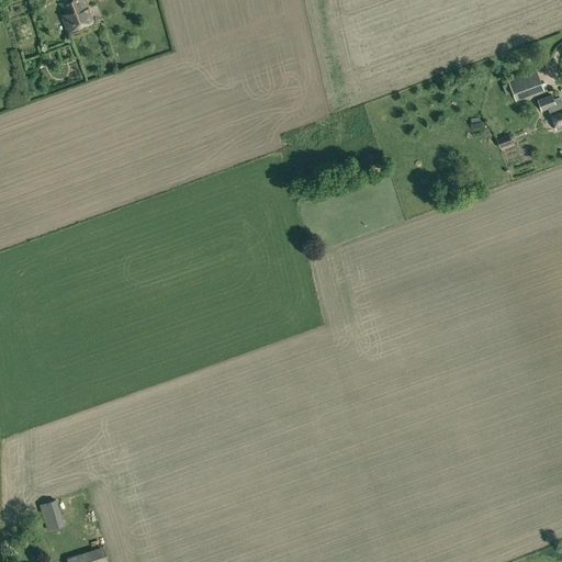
[(62,15),(67,31),(92,21),(85,0),(59,0),(65,14),(62,15)]
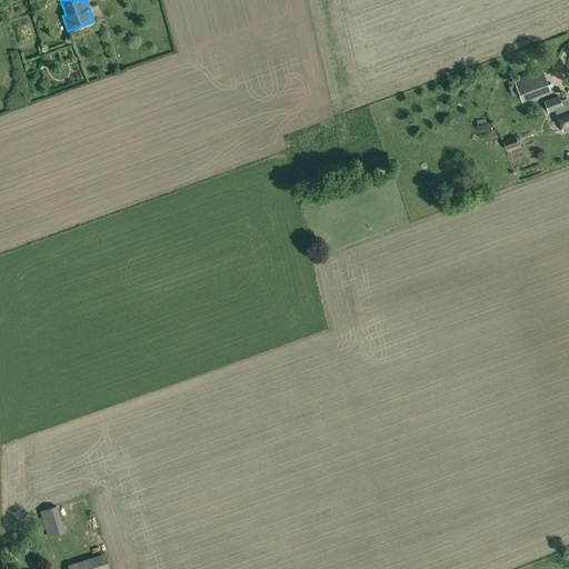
[(98,21),(106,19),(103,7),(96,8),(98,21)]
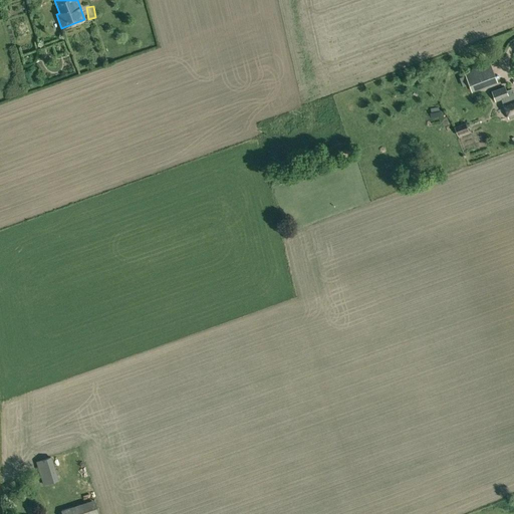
[(464,72),(472,92),(498,82),(491,62),(464,72)]
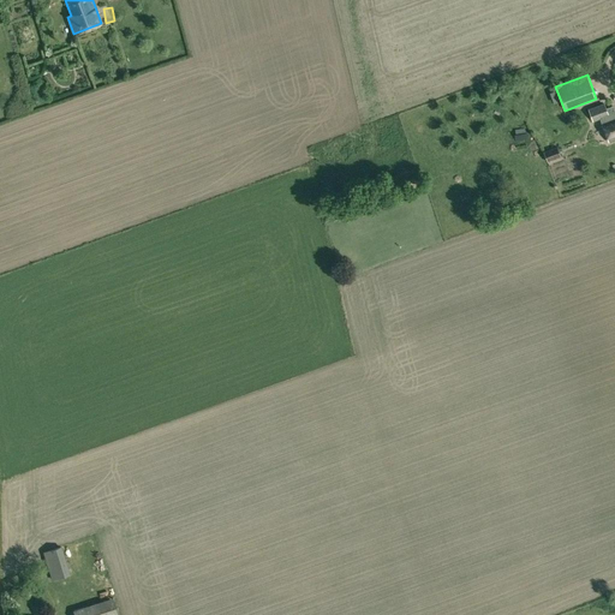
[(599,118),(609,142),(614,139),(614,115),(614,117),(611,107),(605,109),(603,103),(589,109),(593,120),(599,118)]
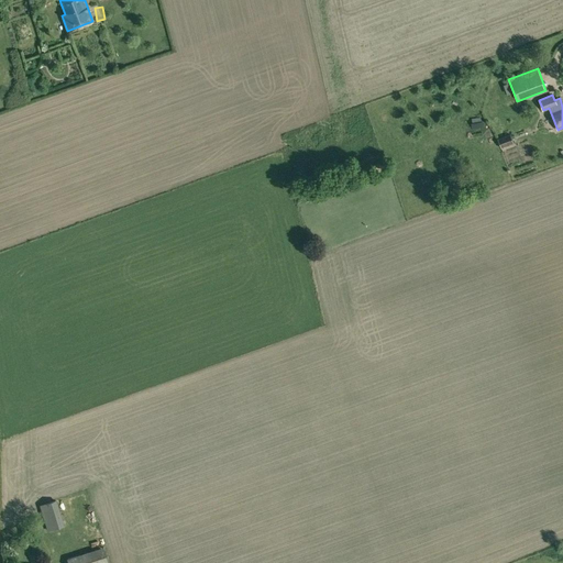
[(497,139),(500,147),(514,143),(510,134),(497,139)]
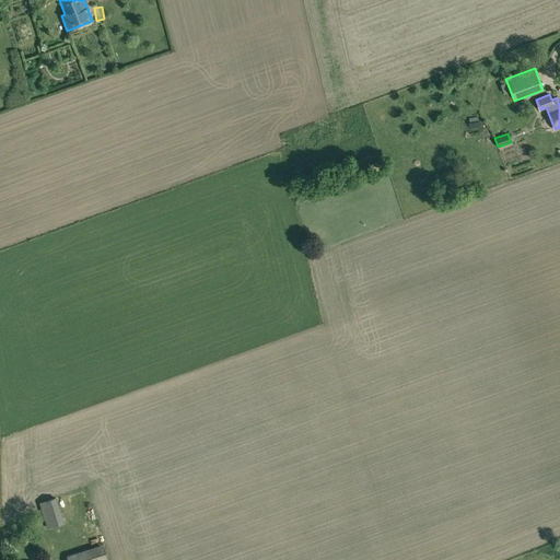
[(39,502),(47,528),(63,523),(56,498),(39,502)]
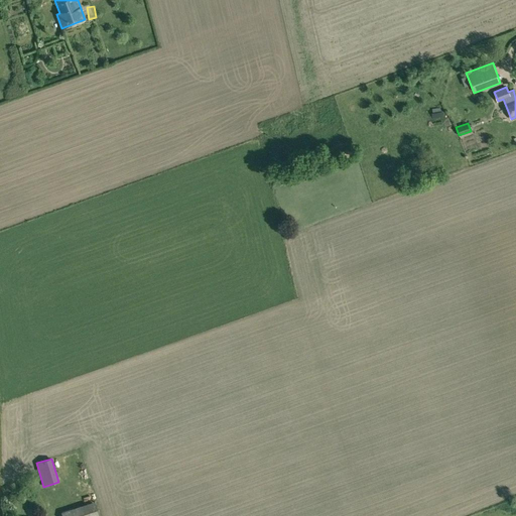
[(99,515),(95,501),(61,512),(62,515),(99,515)]
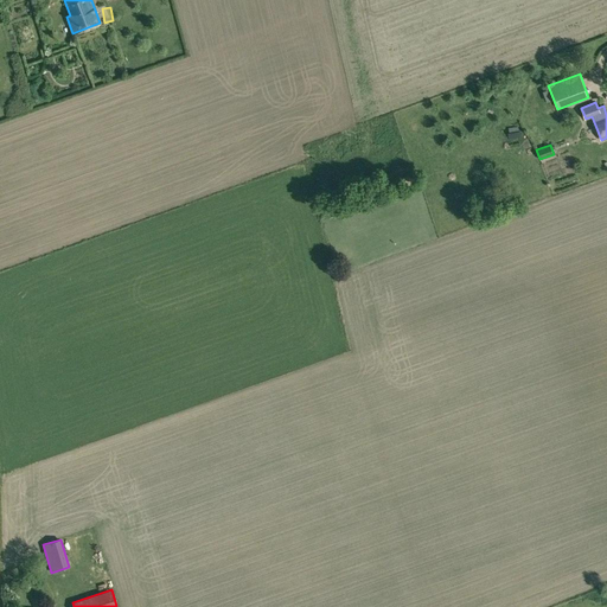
All buildings are outlined.
